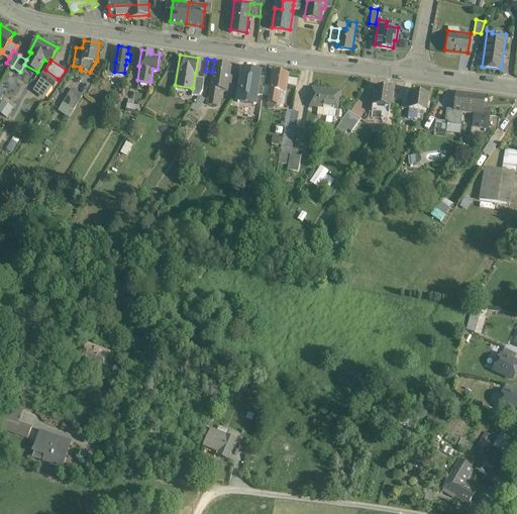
[(230,63),(214,60),(212,72),(210,85),(211,85),(209,94),(207,94),(207,100),(217,101),(219,86),(227,87),(228,80),(231,80),(232,74),(229,73),(230,63)]
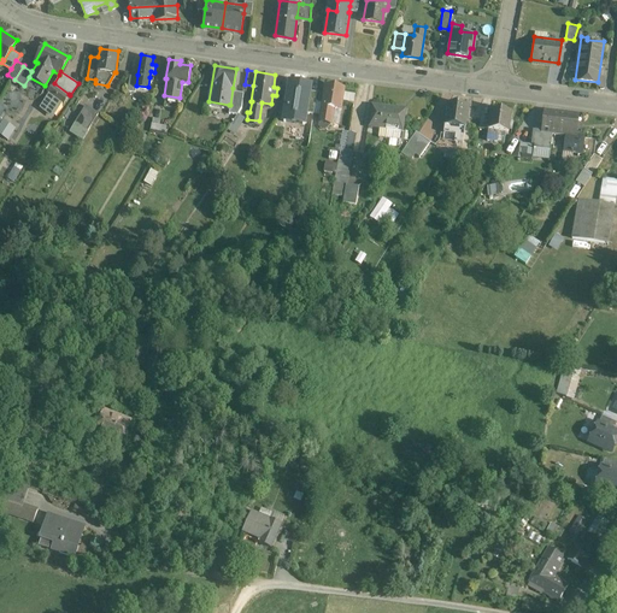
[(137,75),(129,74),(127,88),(135,89),(135,86),(136,86),(137,75)]
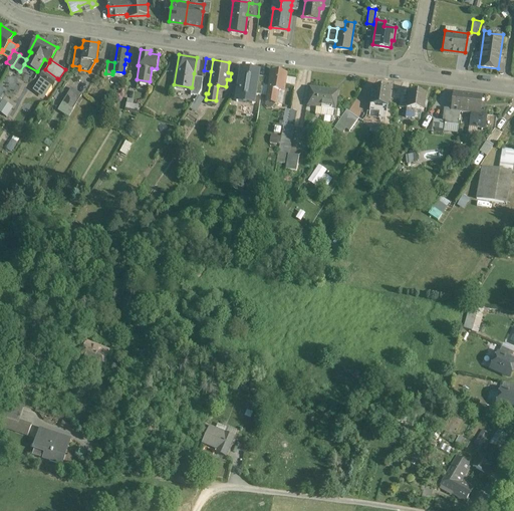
[(258,67),(241,64),(238,82),(255,85),(255,81),(258,81),(259,73),(257,72),(258,67)]
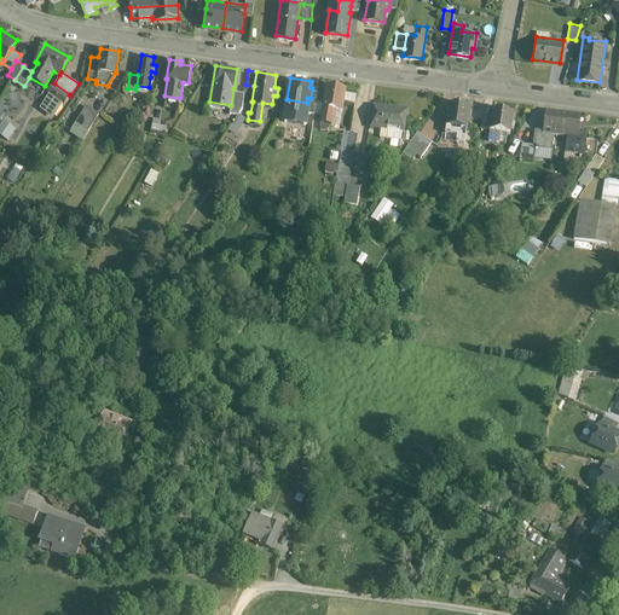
[(55,83),(53,82),(47,91),(48,92),(61,100),(63,103),(69,94),(55,83)]
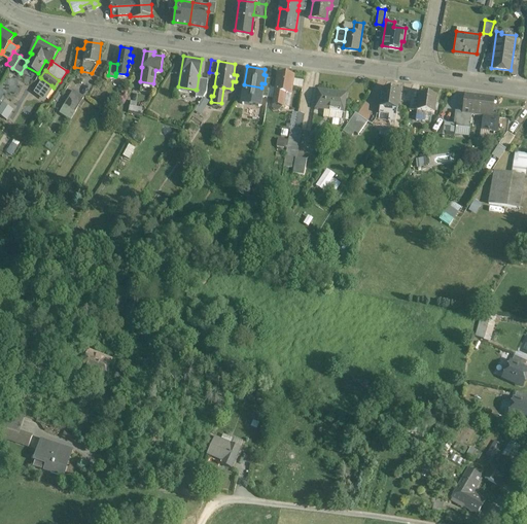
[(293,73),(278,71),(276,78),(273,77),(272,83),(275,84),(275,89),(275,90),(273,101),(282,103),(284,91),(290,92),(293,73)]
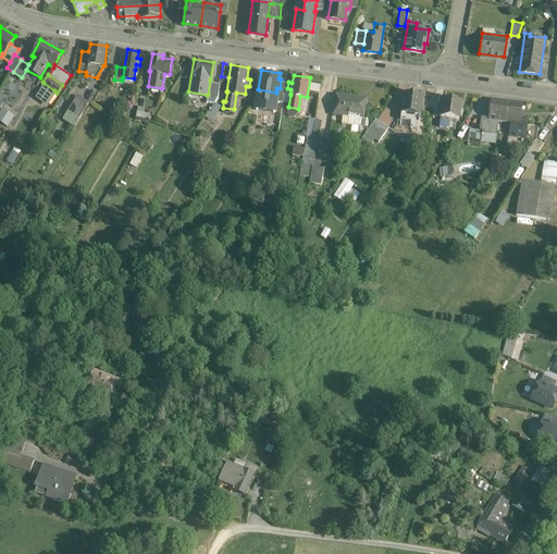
[(220,81),(210,79),(208,95),(207,95),(207,98),(214,99),(218,93),(220,81)]
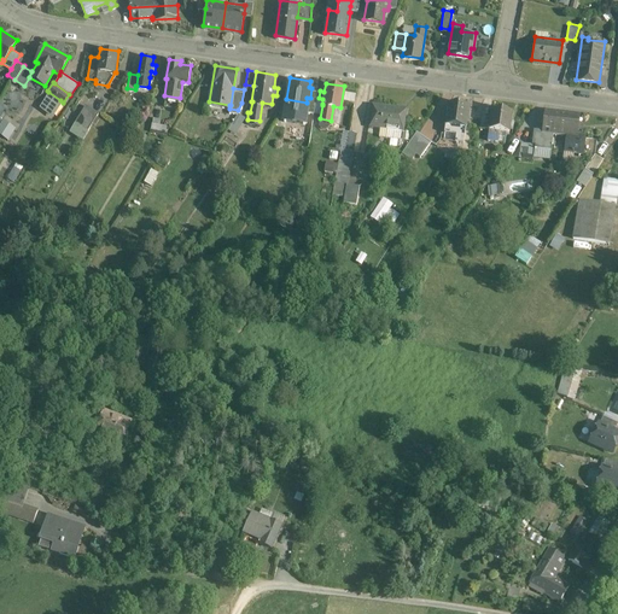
[(60,100),(48,92),(42,103),(53,111),(60,100)]
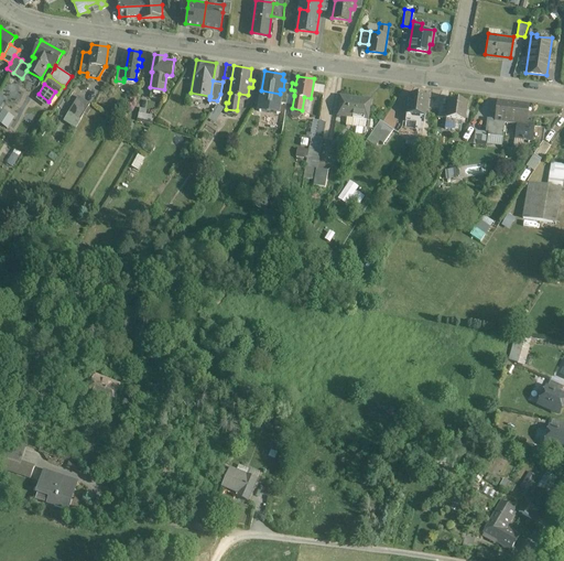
[(78,93),(68,108),(80,116),(89,100),(78,93)]
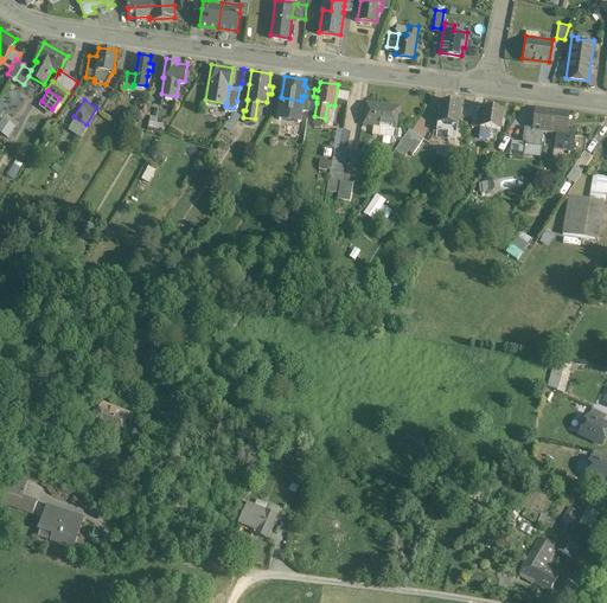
[(460,102),(440,100),(438,120),(436,128),(436,132),(445,133),(446,129),(457,130),(458,122),(460,102)]
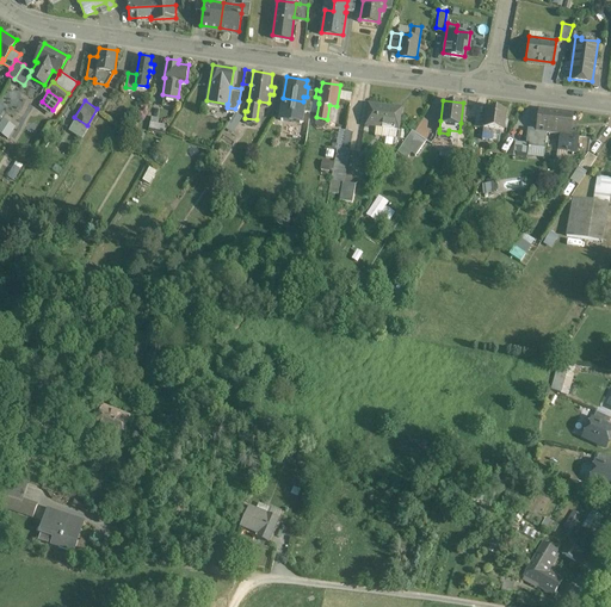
[(392,105),(369,101),(365,122),(399,127),(400,112),(390,110),(392,105)]
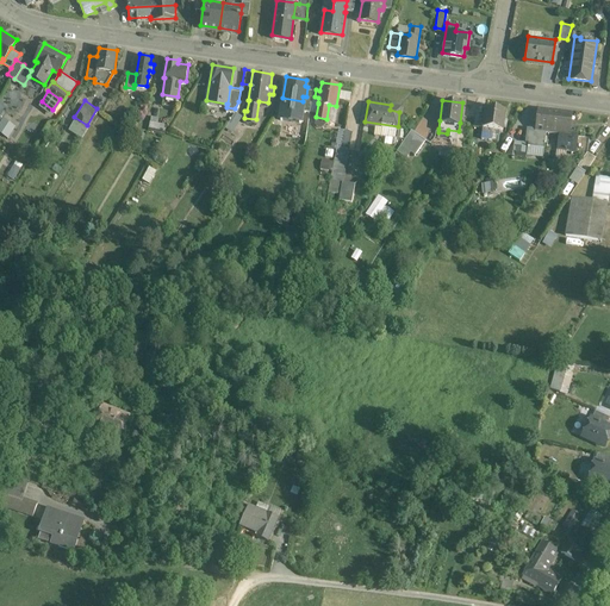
[(505,110),(485,106),(483,126),(481,137),(498,139),(499,129),(503,130),(505,110)]
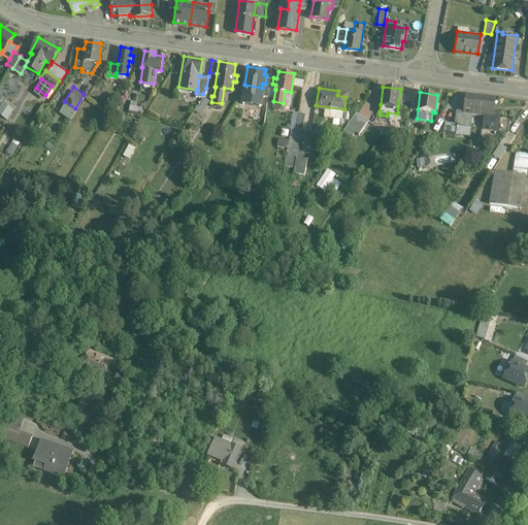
[(473,94),(468,93),(468,94),(465,93),(462,125),(470,126),(472,115),(474,115),(477,95),(473,94)]
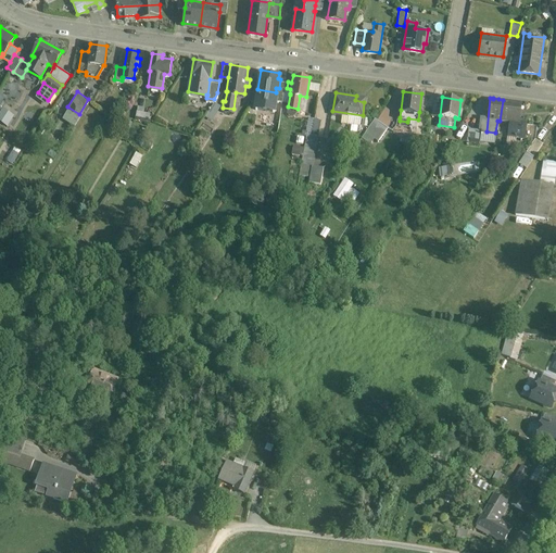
[(219,102),(215,99),(210,107),(215,109),(219,102)]
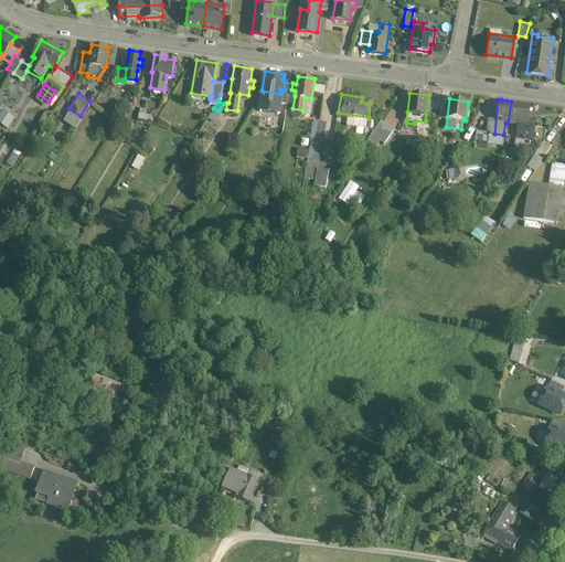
[(531,104),(511,102),(508,123),(519,124),(516,137),(523,137),(523,138),(524,138),(524,137),(530,138),(532,125),(528,125),(531,104)]
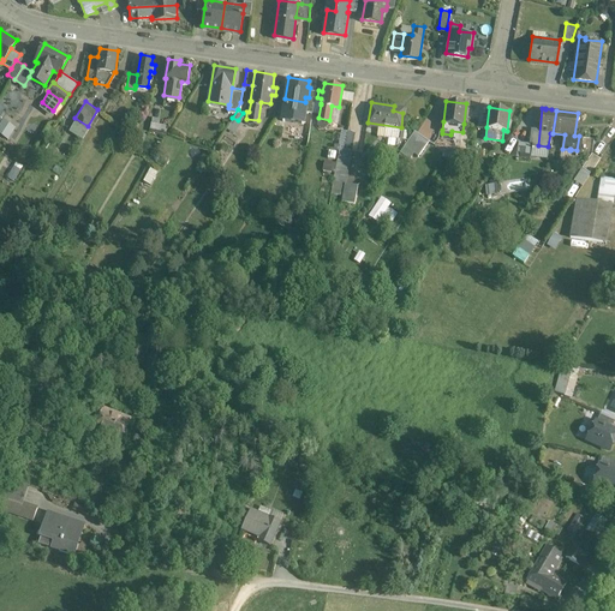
[(311,114),(297,112),(294,123),(299,124),(310,125),(311,114)]
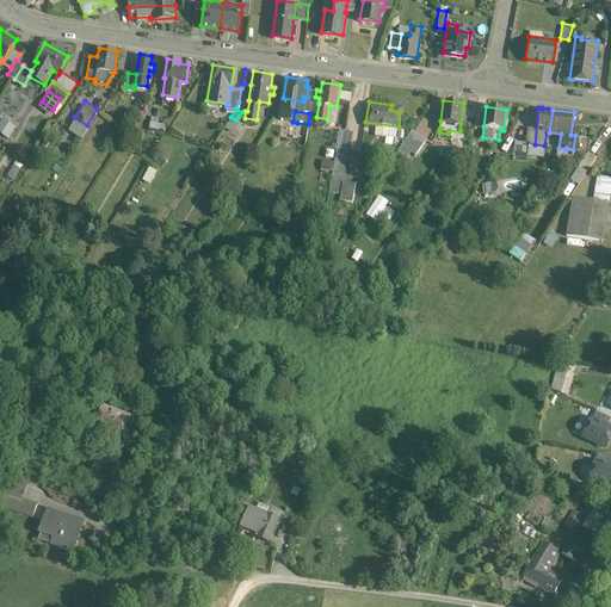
[(166,121),(156,119),(158,115),(152,113),(148,125),(164,128),(166,121)]
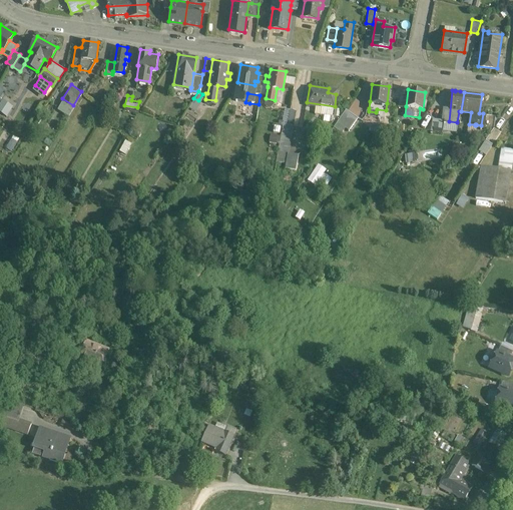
[(10,105),(1,99),(0,100),(0,107),(6,112),(10,105)]
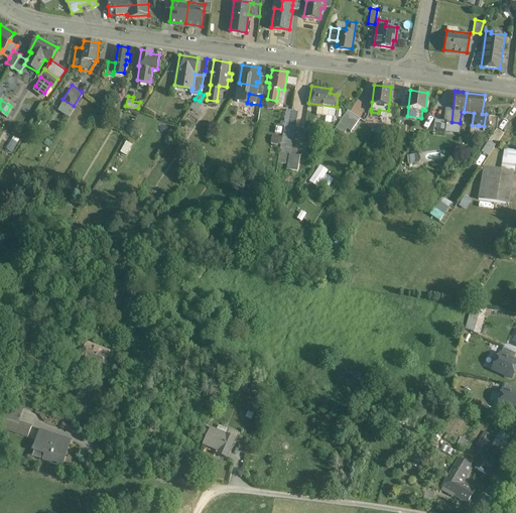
[(260,105),(251,104),(250,111),(258,113),(260,105)]
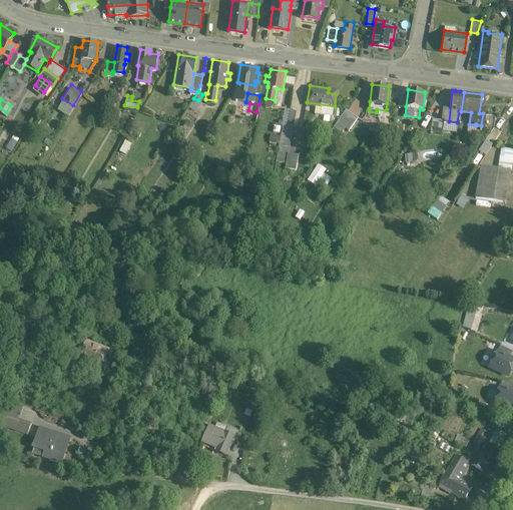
[(296,108),(289,107),(287,119),(286,121),(293,123),(296,108)]
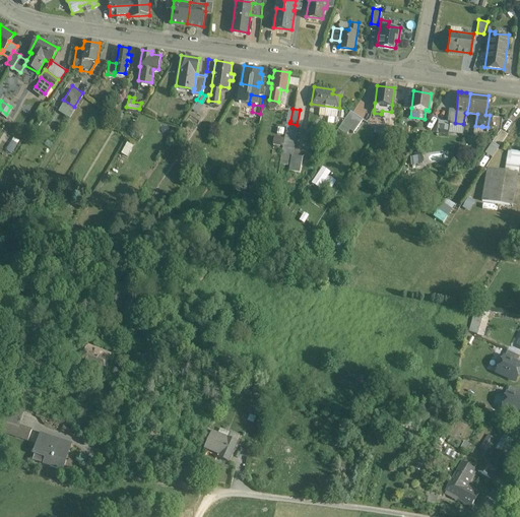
[(363,118),(350,110),(337,127),(345,133),(349,128),(353,130),(362,118),(363,119),(363,118)]
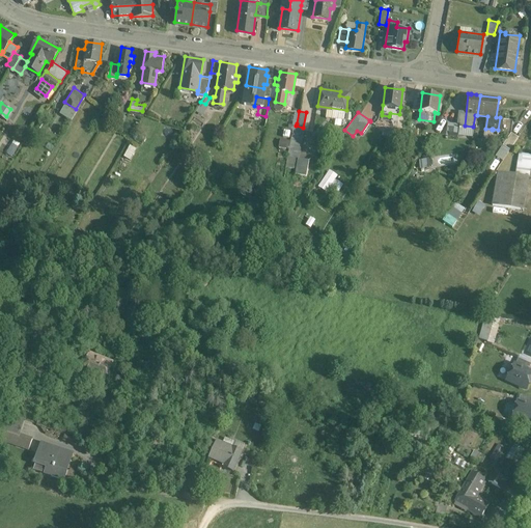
[(512,119),(500,117),(498,130),(511,132),(512,119)]
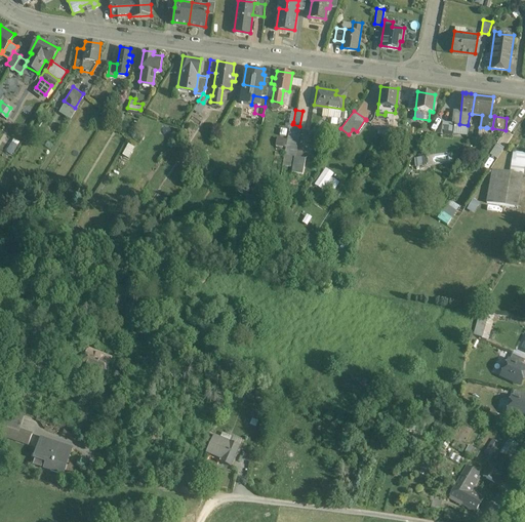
[(454,122),(442,121),(440,133),(452,134),(454,122)]
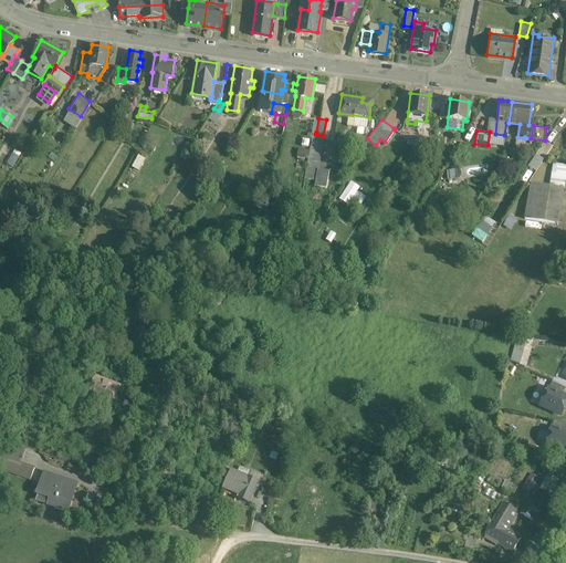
[(315,134),(312,134),(312,135),(304,174),(315,176),(315,177),(317,166),(323,136),(315,134)]
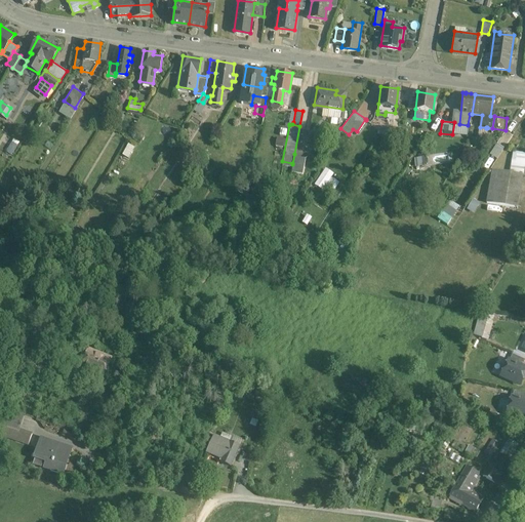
[(407,128),(387,125),(386,133),(406,136),(407,128)]
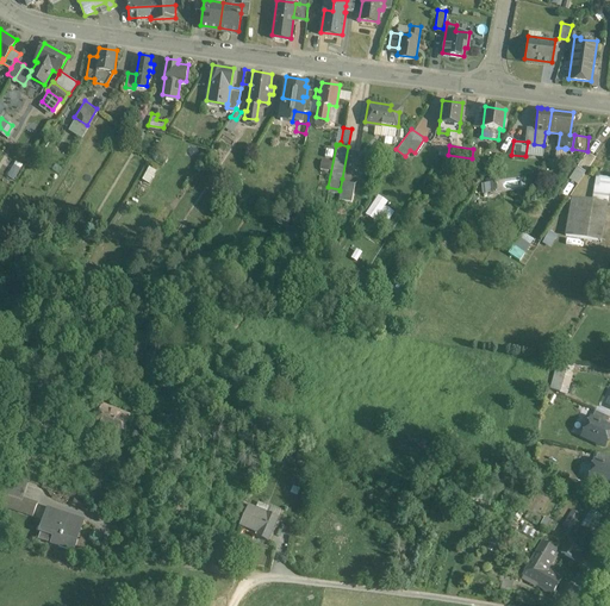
[(587,151),(577,166),(585,172),(595,156),(587,151)]
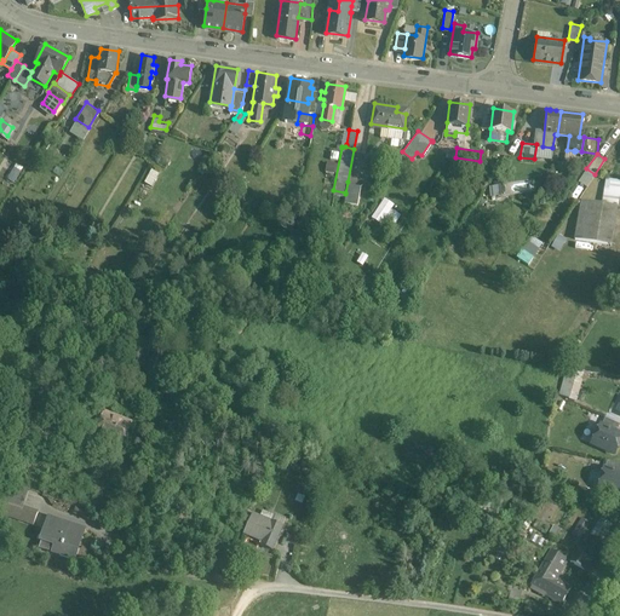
[(334,170),(337,161),(328,159),(325,166),(334,170)]
